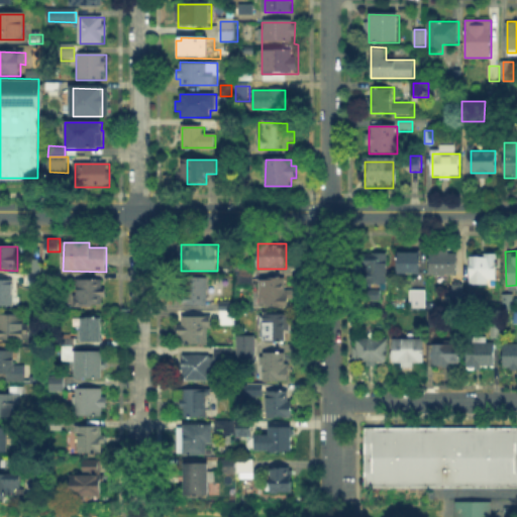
[(362,276),(362,251),(389,251),(389,284),(368,284),(368,276),(362,276)]
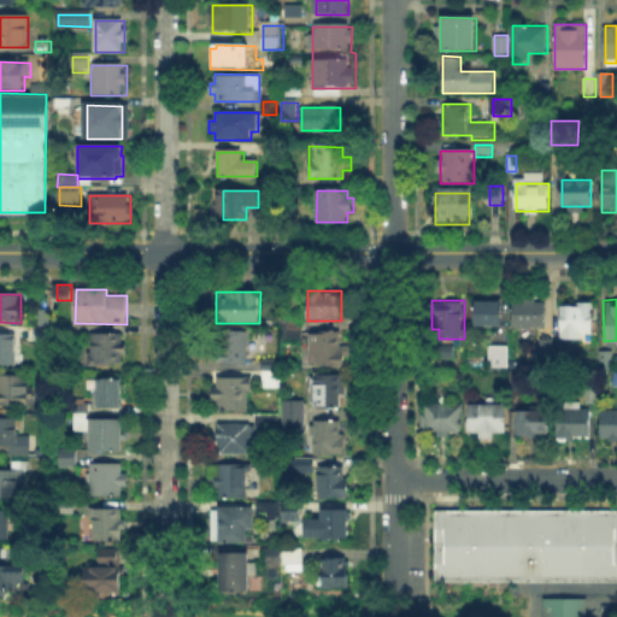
[(500,304),(500,325),(476,325),(476,304),(500,304)]
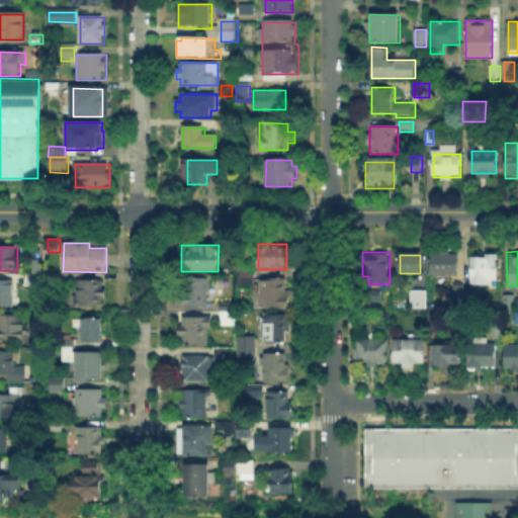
[(429,277),(429,255),(458,255),(458,277),(429,277)]
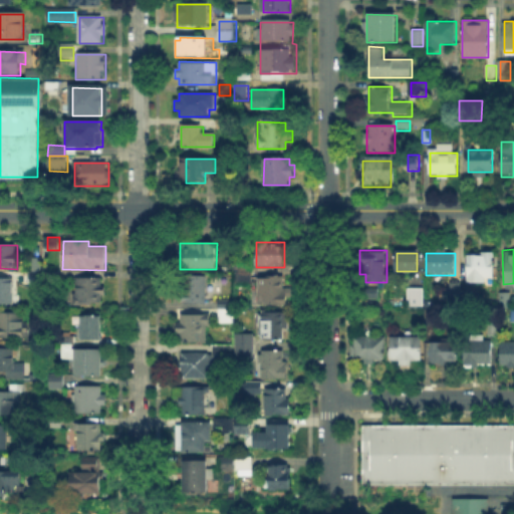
[(495,254),(495,286),(468,286),(468,254),(495,254)]
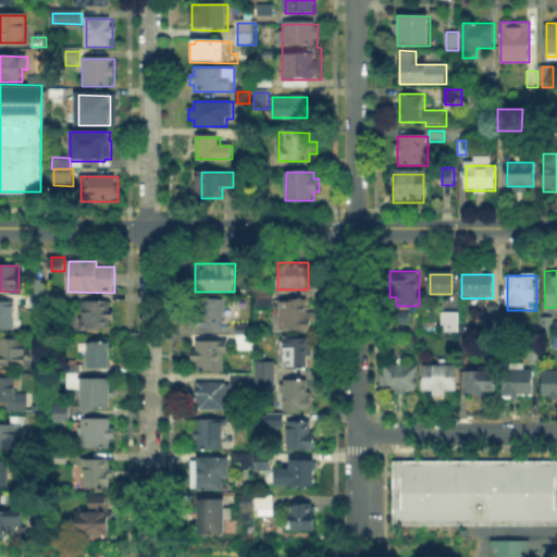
[(34,293),(34,279),(45,279),(45,293),(34,293)]
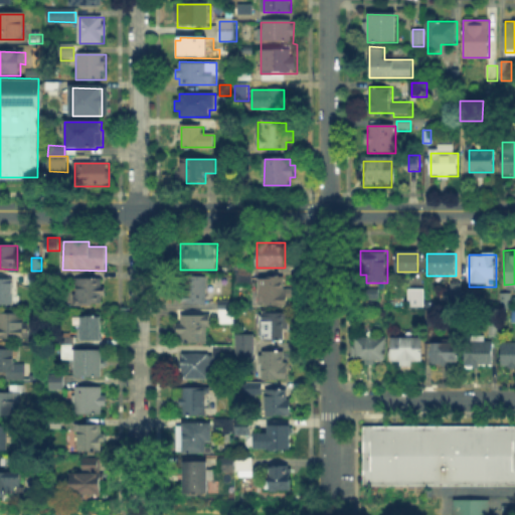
[(238,281),(238,260),(251,260),(251,281),(238,281)]
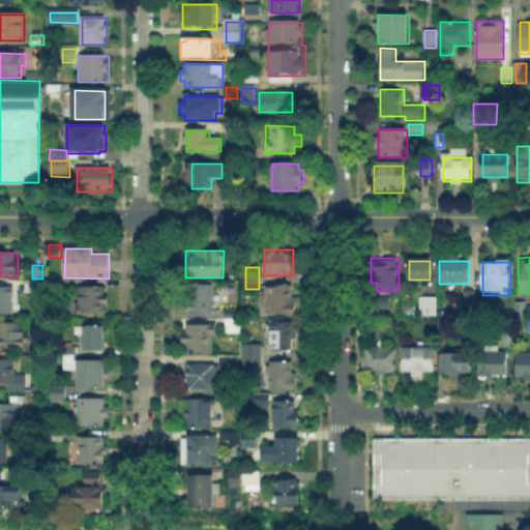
[(32,278),(42,278),(42,293),(28,293),(28,278),(32,278)]
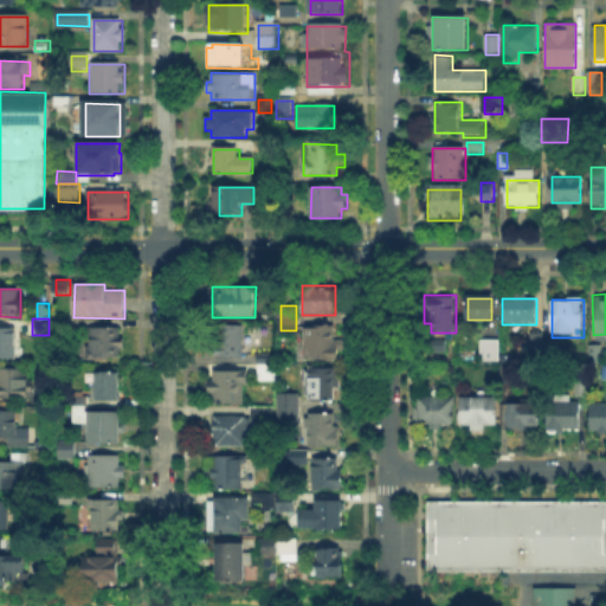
[(217,358),(217,324),(245,324),(244,358),(217,358)]
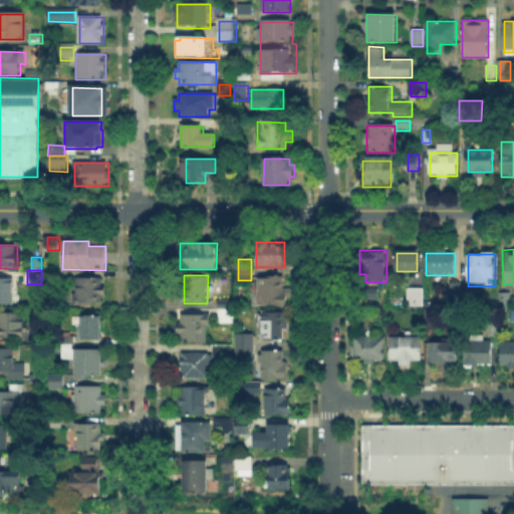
[(75,303),(76,277),(102,277),(102,303),(75,303)]
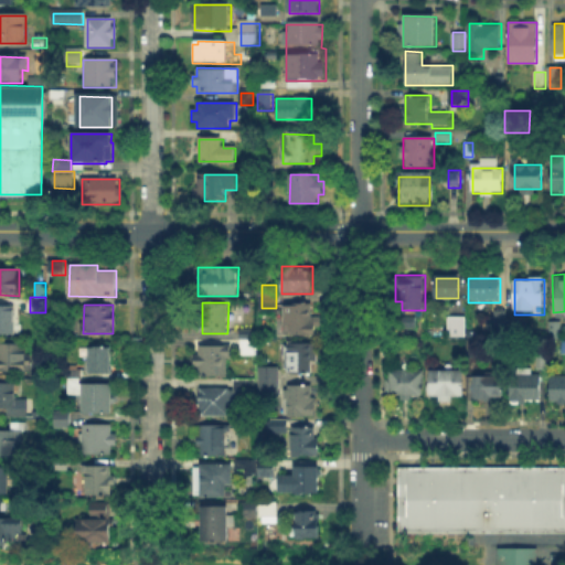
[(310,305),(310,317),(320,317),(320,327),(310,327),(310,336),(284,336),(284,305),(310,305)]
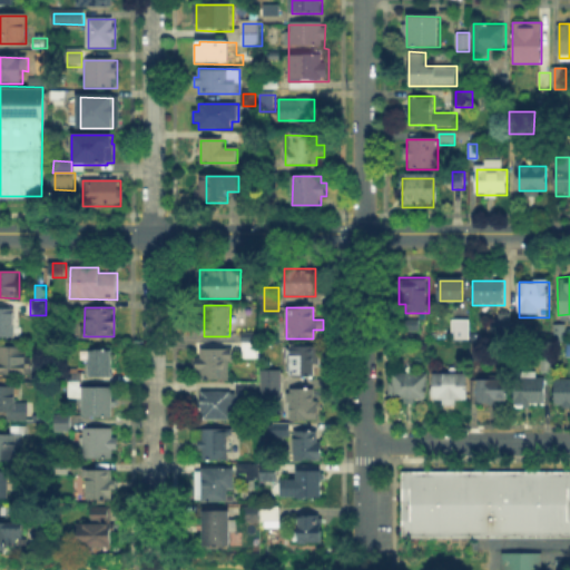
[(0,308),(17,308),(16,338),(0,338),(0,308)]
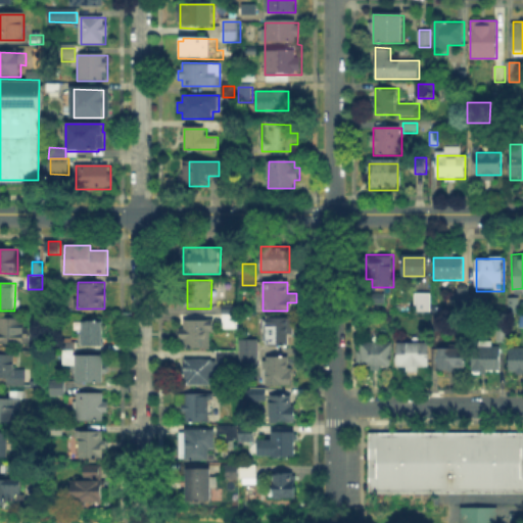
[(368,305),(368,292),(385,293),(385,305),(368,305)]
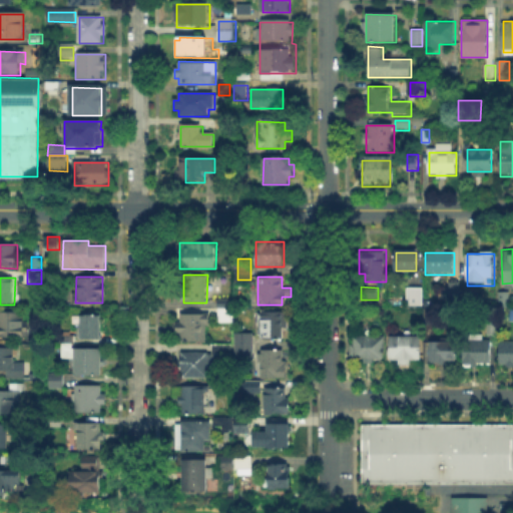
[(406,305),(406,288),(424,288),(423,305),(406,305)]
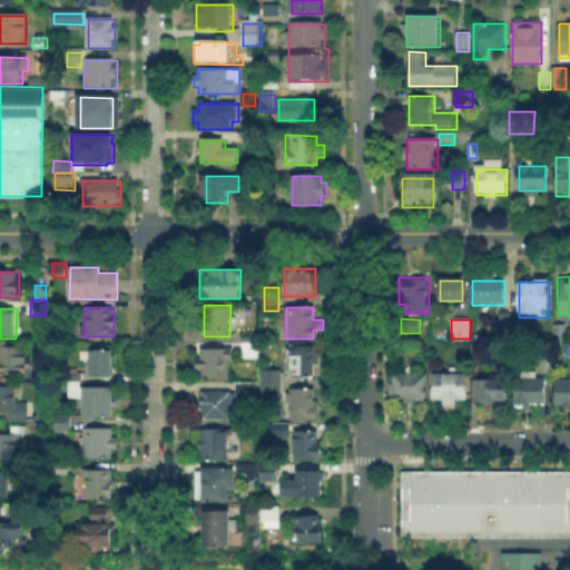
[(553,338),(553,324),(563,324),(563,338),(553,338)]
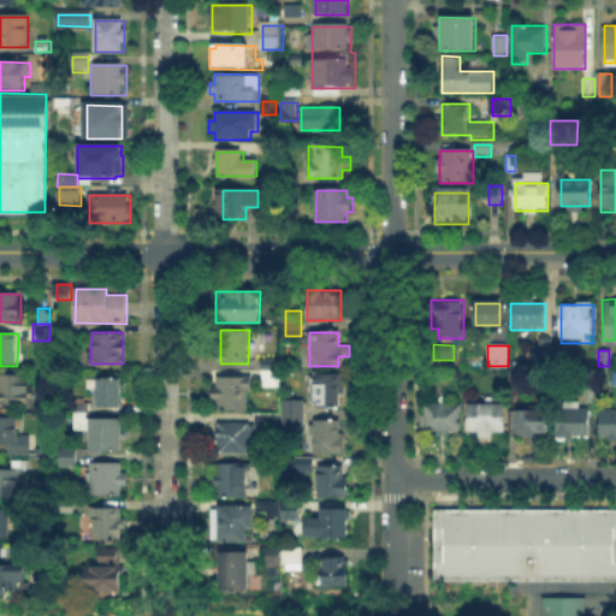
[(555,353),(574,353),(574,368),(555,368),(555,353)]
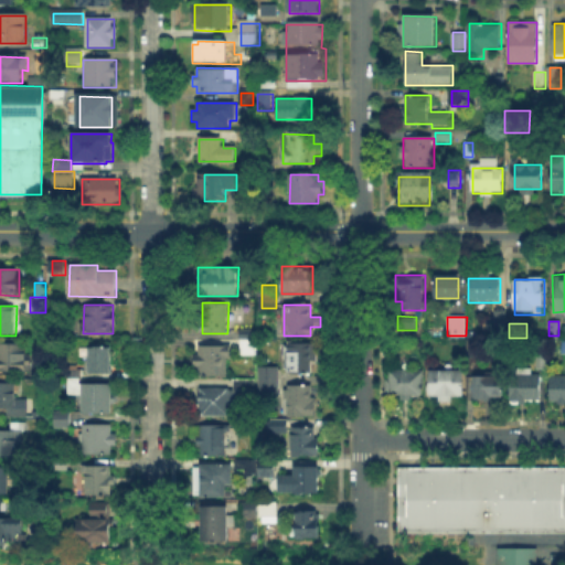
[(254,324),(254,336),(256,336),(256,352),(241,352),(242,337),(240,337),(240,324),(254,324)]
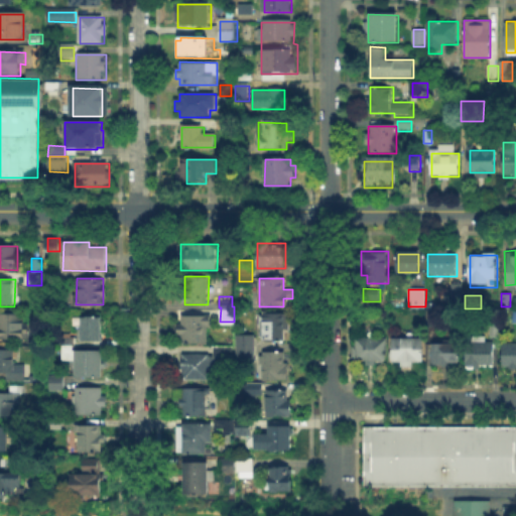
[(426,324),(426,307),(436,307),(436,324),(426,324)]
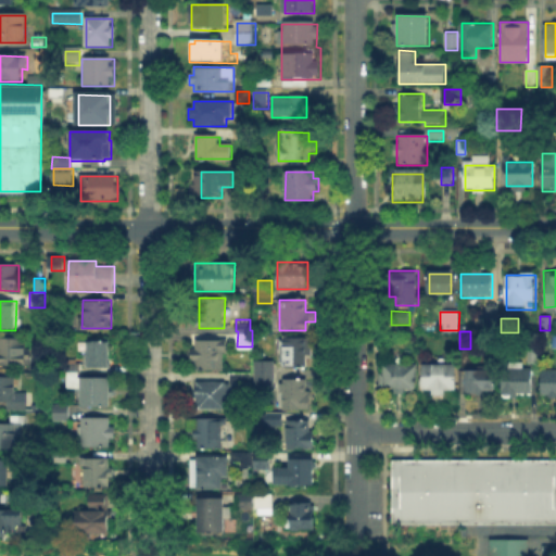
[(280,369),(281,338),(310,338),(308,369),(280,369)]
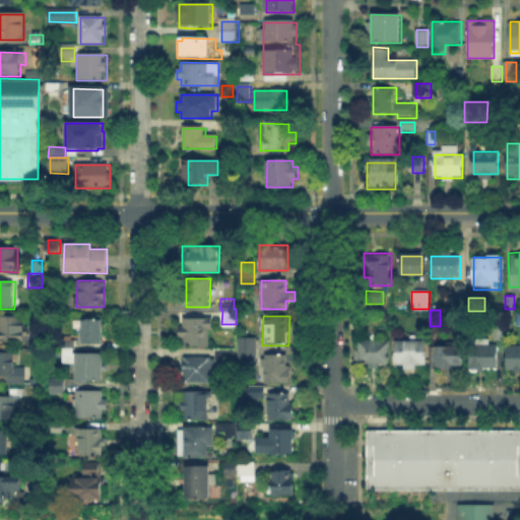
[(0,343),(0,317),(24,317),(24,329),(29,329),(28,343),(0,343)]
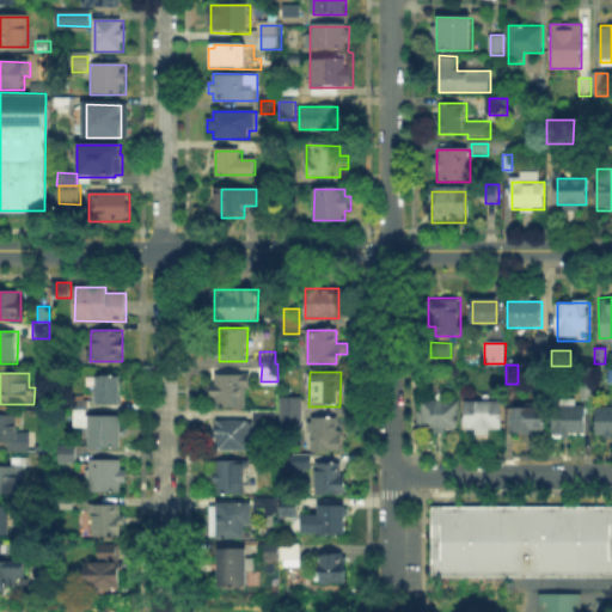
[(246,410),(214,410),(214,374),(251,374),(251,385),(246,385),(246,410)]
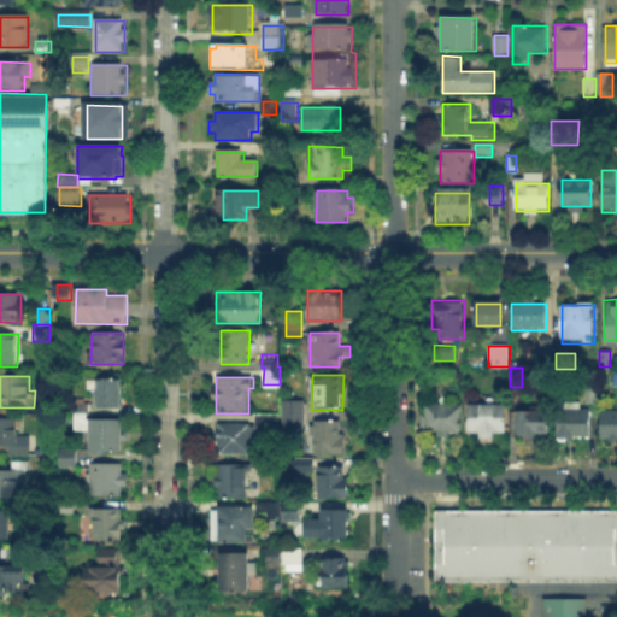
[(125,381),(124,409),(94,409),(95,381),(125,381)]
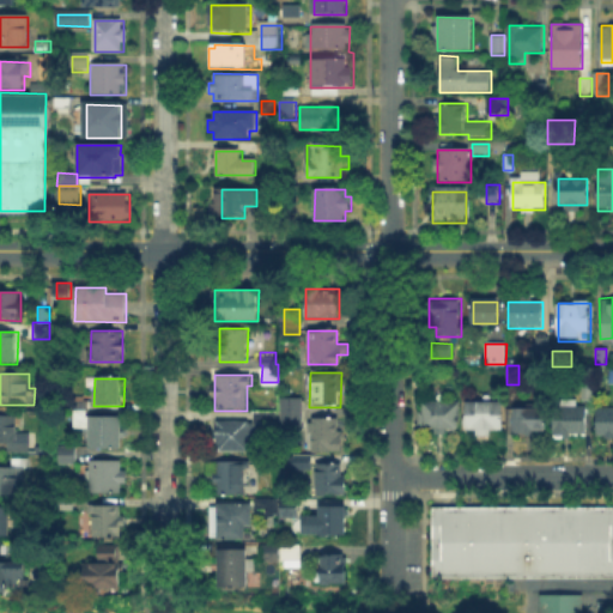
[(582,402),(582,384),(593,384),(593,402),(582,402)]
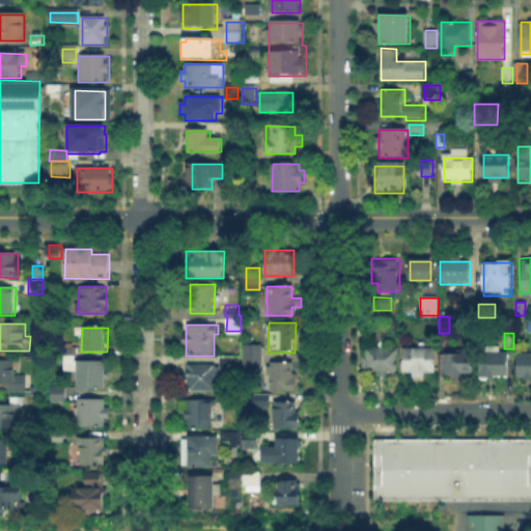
[(245,343),(263,343),(263,368),(245,368),(245,343)]
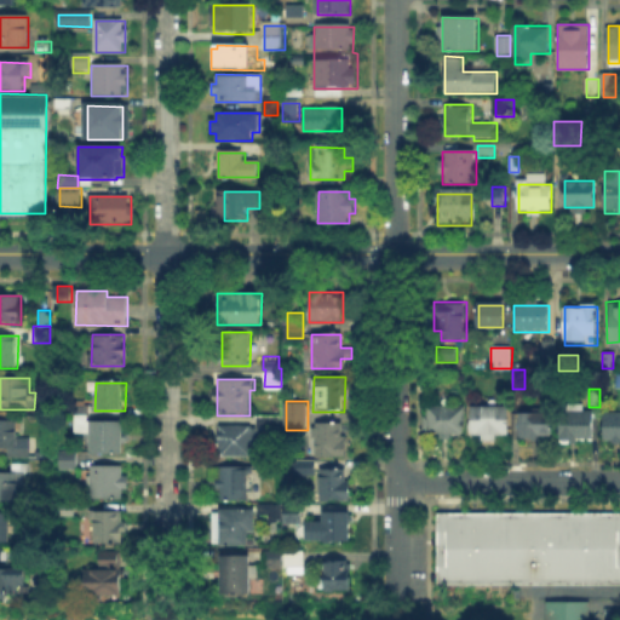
[(89,415),(79,415),(79,405),(89,405),(89,415)]
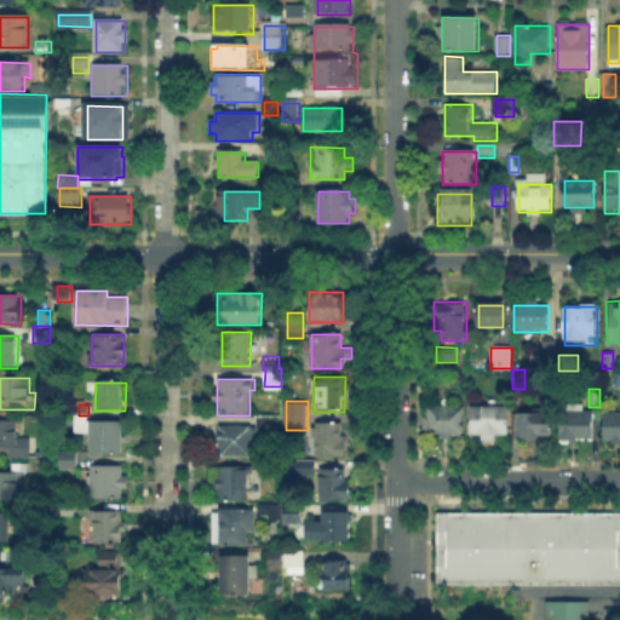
[(471,438),(471,406),(510,407),(509,438),(471,438)]
